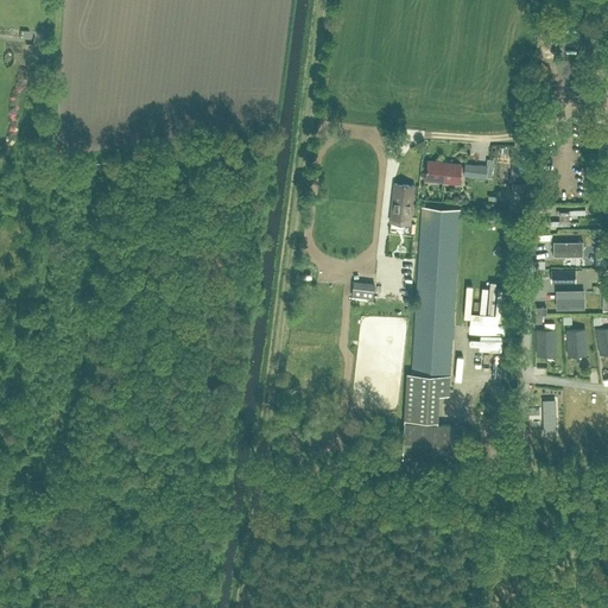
[(13,65),(13,83),(29,83),(29,65),(13,65)]
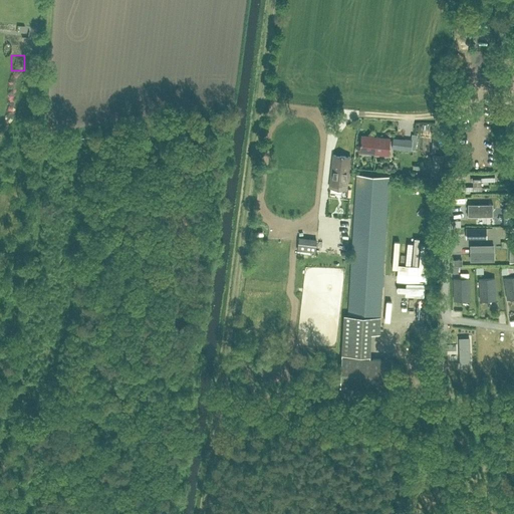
[(332,119),(329,113),(323,116),(326,122),(332,119)]
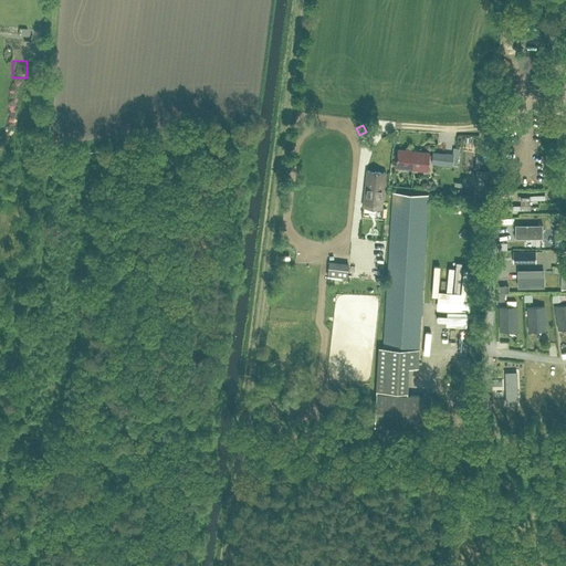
[(457,165),(459,148),(453,147),(452,154),(432,152),(431,163),(452,165),(452,164),(457,165)]
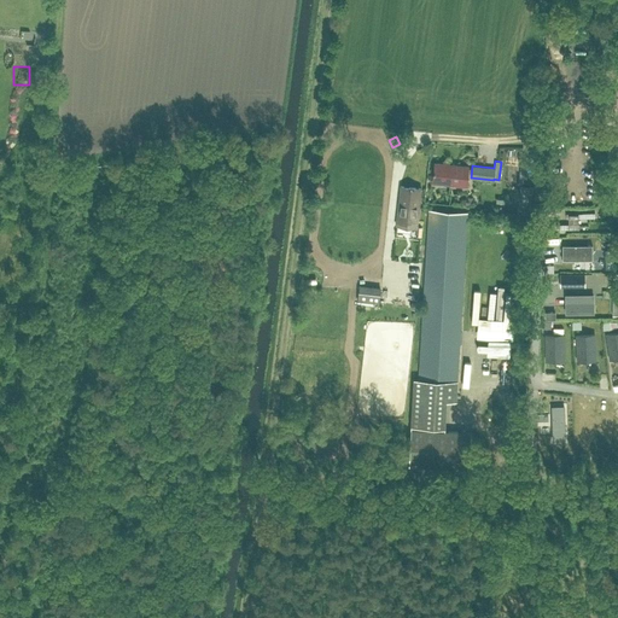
[(466,185),(468,165),(433,162),(432,181),(466,185)]
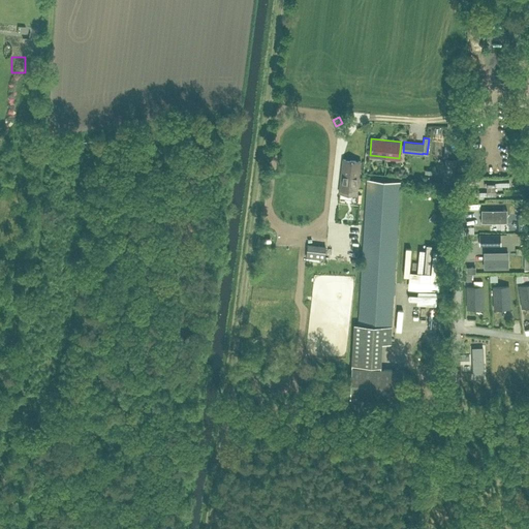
[(356,193),(360,160),(342,158),(339,191),(356,193)]
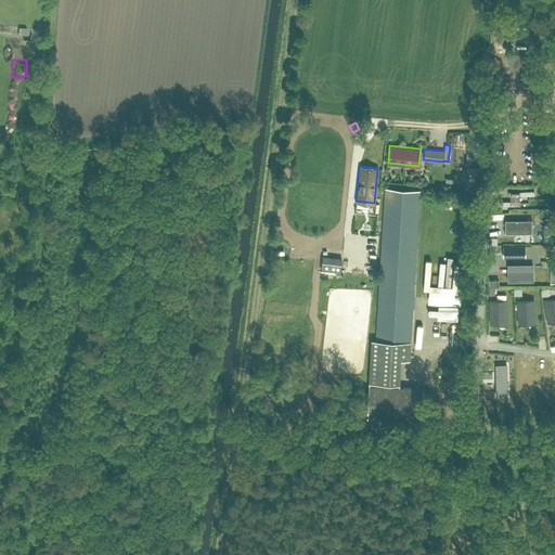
[(478,167),(467,166),(464,189),(476,190),(478,167)]
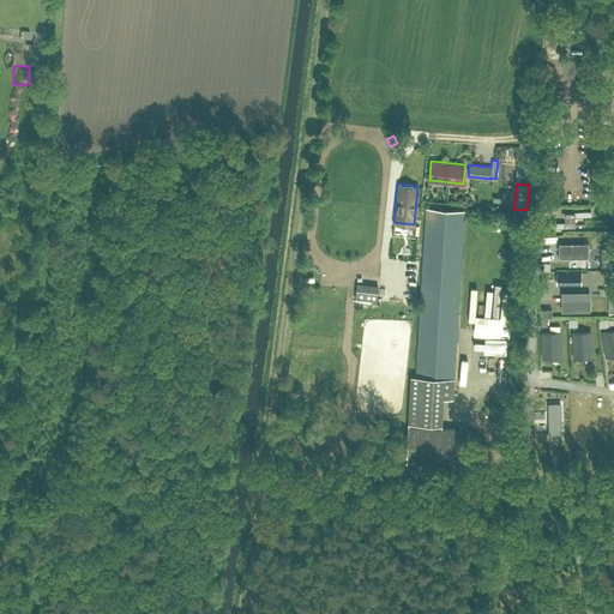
[(453,378),(464,210),(426,208),(415,375),(410,375),(407,462),(467,465),(468,429),(441,426),(444,398),(452,398),(453,378)]
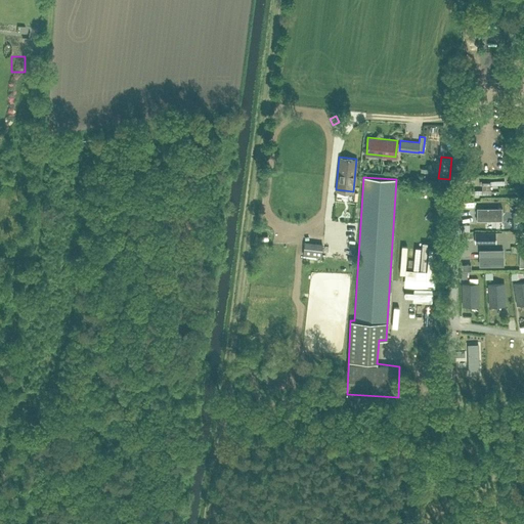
[(493,186),(493,178),(470,178),(470,191),(489,192),(489,186),(493,186)]
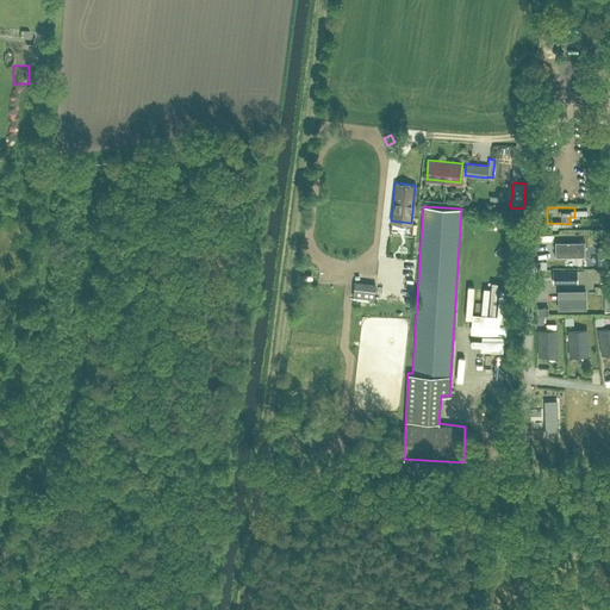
[(578,244),(578,236),(551,235),(549,251),(573,251),(573,244),(578,244)]
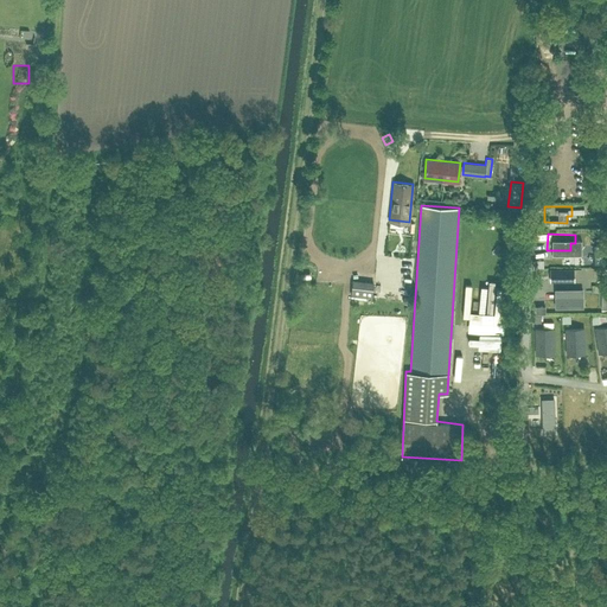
[(579,272),(579,262),(551,262),(551,279),(574,279),(574,272),(579,272)]
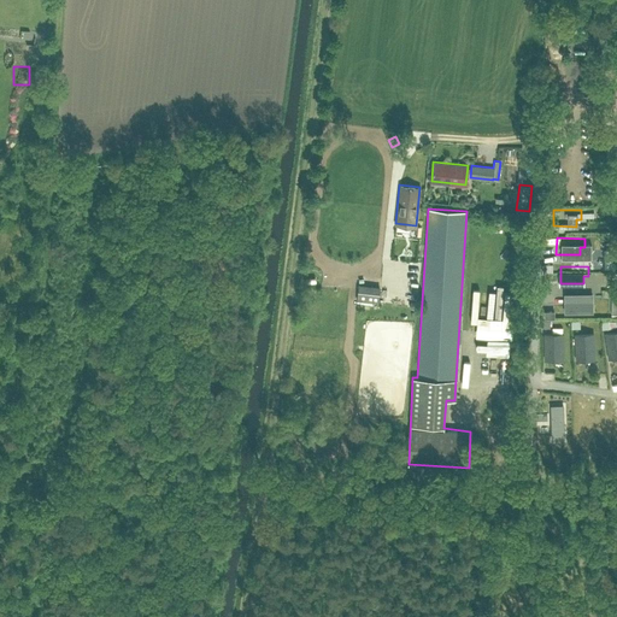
[(378,303),(381,287),(359,283),(357,300),(378,303)]
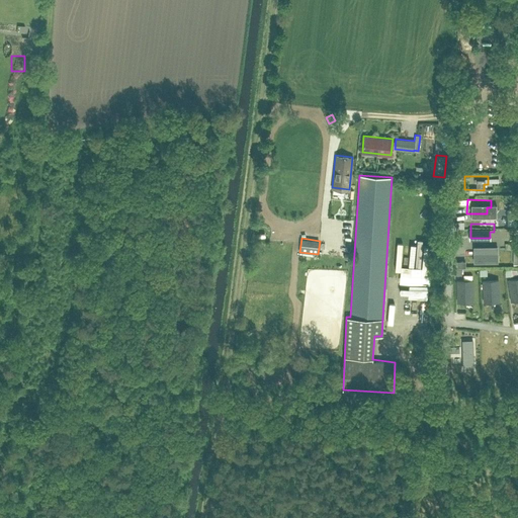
[(473,248),(473,261),(494,261),(494,255),(497,255),(497,247),(473,248)]
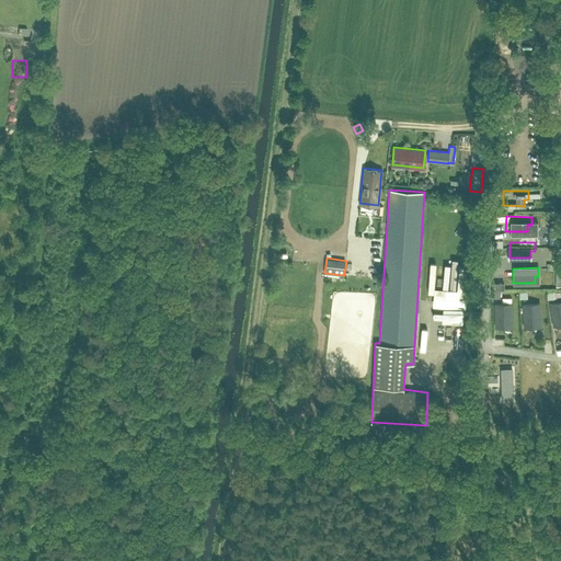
[(560,323),(560,301),(551,304),(553,324),(560,323)]
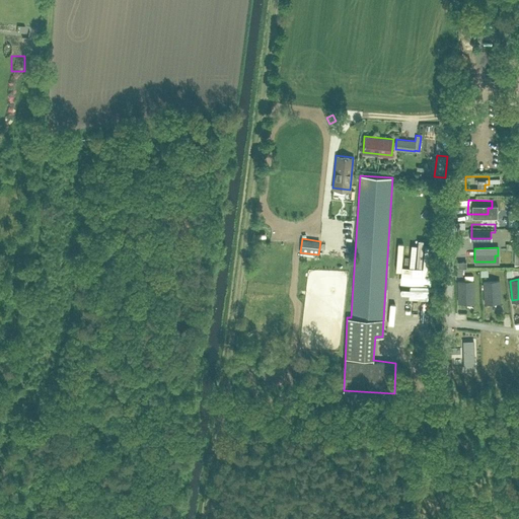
[(500,301),(499,281),(485,282),(486,302),(500,301)]
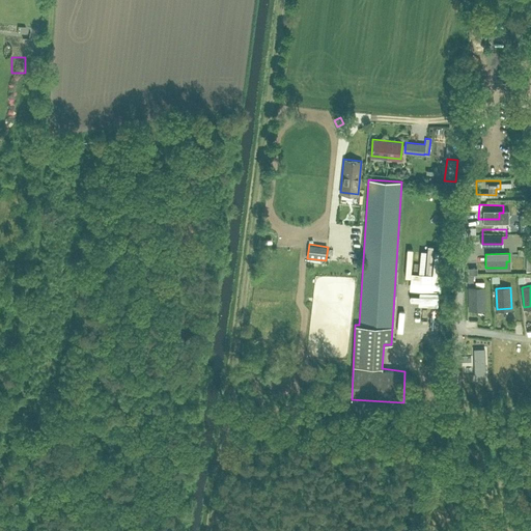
[(483,288),(469,288),(470,309),(484,308),(483,288)]
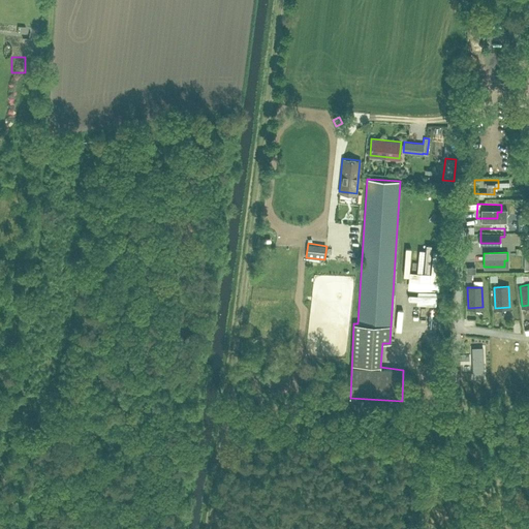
[(430,311),(431,291),(411,290),(411,293),(403,292),(402,305),(413,306),(412,312),(424,313),(424,311),(430,311)]
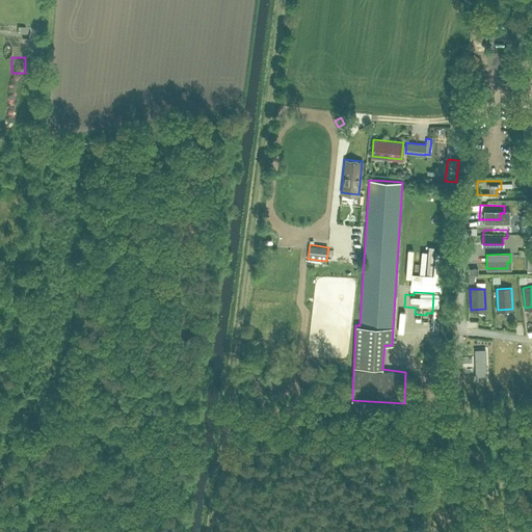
[(473,354),(473,375),(486,375),(486,351),(479,351),(479,354),(473,354)]
